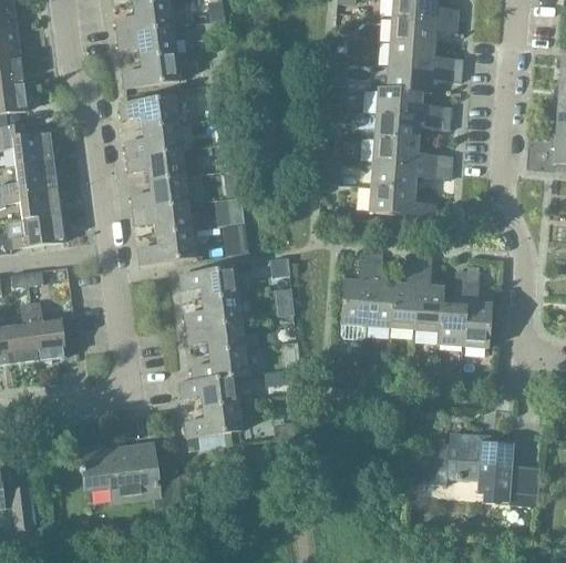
[(115,20),(117,33),(174,26),(170,0),(163,0),(134,4),(136,17),(115,20)]
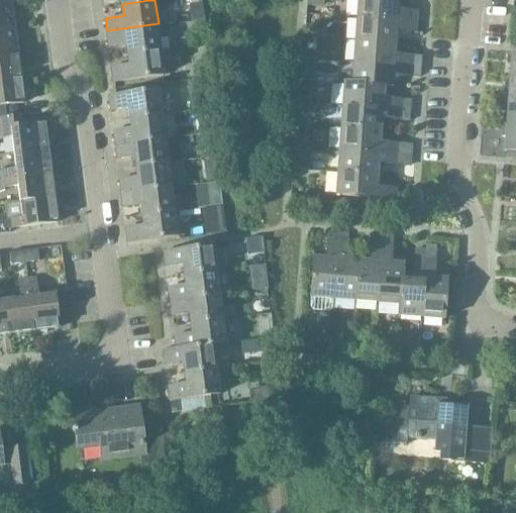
[(358,0),(357,15),(417,19),(417,9),(399,8),(400,0),(358,0)]
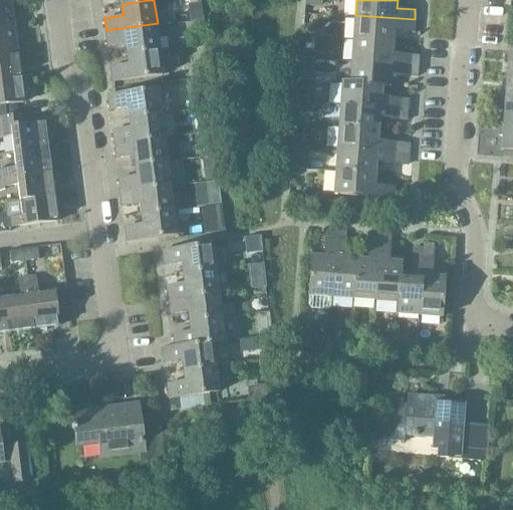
[(13,2),(0,3),(0,27),(16,26),(13,2)]
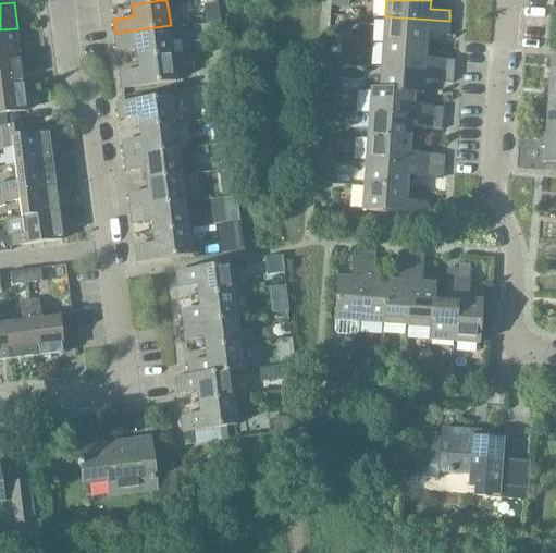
[(385,16),(384,40),(427,44),(428,31),(448,33),(449,21),(385,16)]
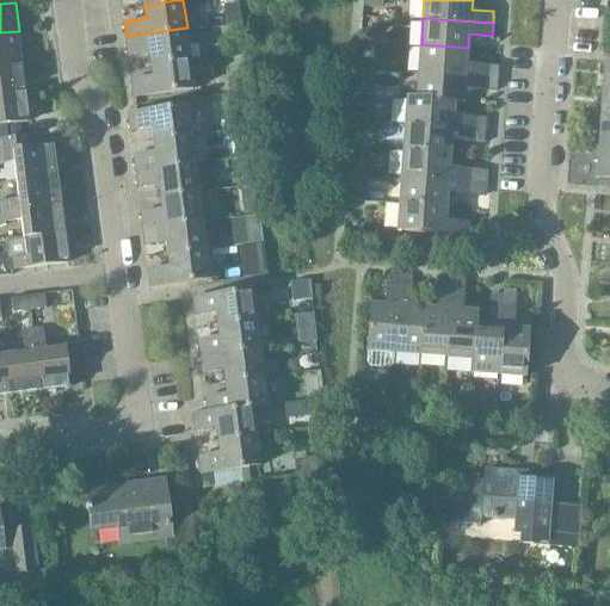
[(151,49),(152,61),(191,56),(188,28),(127,36),(129,51),(151,49)]
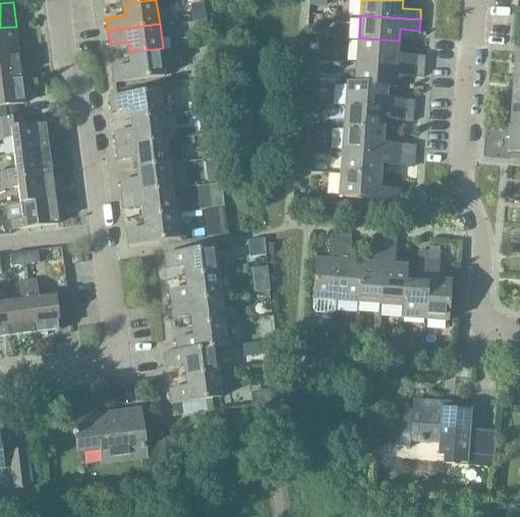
[(0,53),(19,51),(16,26),(0,27),(0,53)]
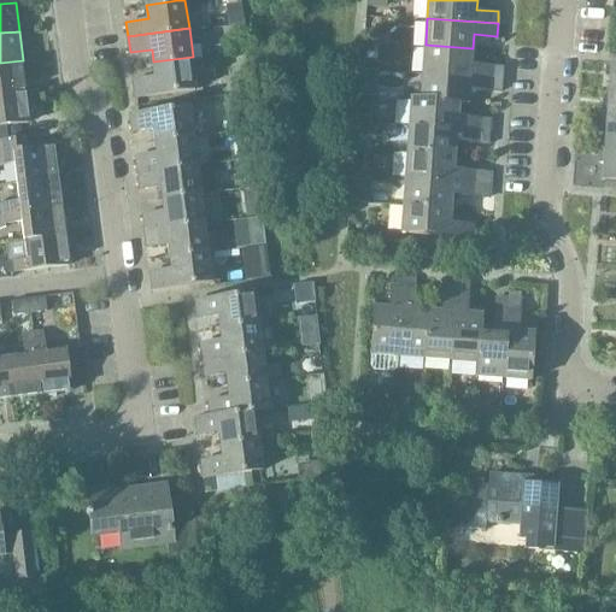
[(426,45),(423,71),(503,77),(504,65),(473,63),(473,48),(426,45)]
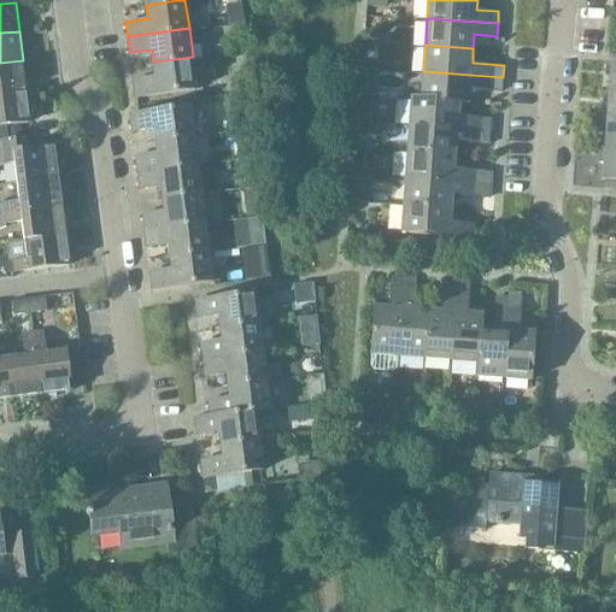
[(193,57),(153,62),(156,75),(134,77),(135,94),(197,86),(193,57)]
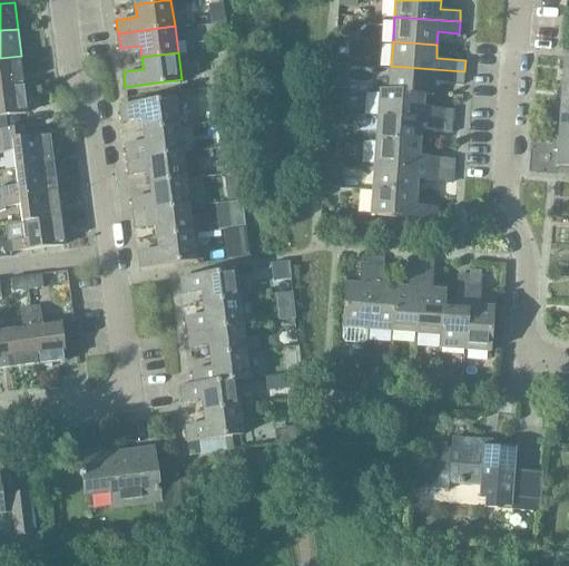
[(0,58),(0,86),(25,84),(21,56),(0,58)]
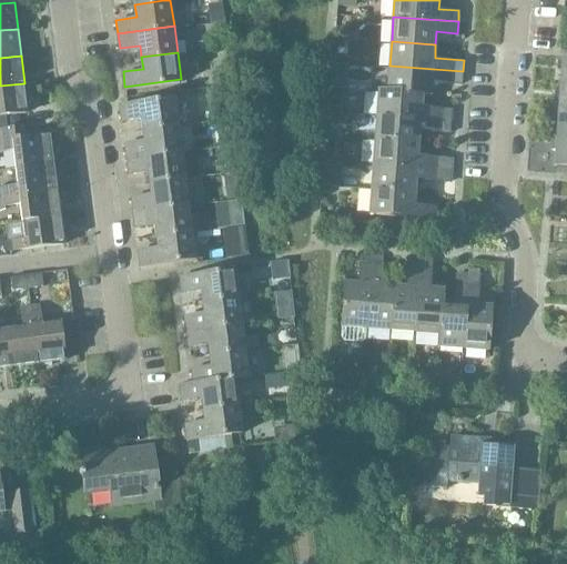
[(388,89),(387,90),(423,93),(432,93),(433,80),(463,82),(463,71),(390,66),(388,89)]
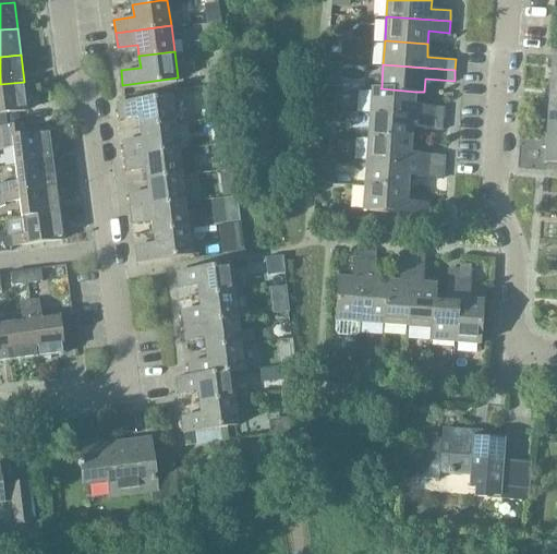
[(325,75),(324,83),(340,84),(341,76),(325,75)]
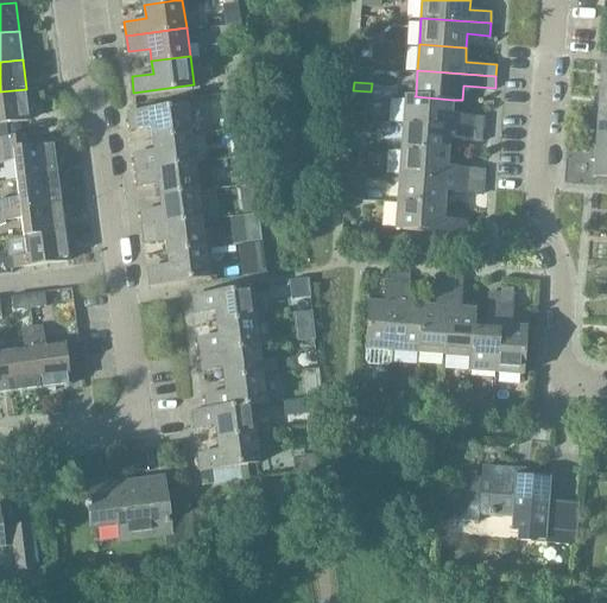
[(599,101),(598,118),(606,118),(606,88),(600,88),(600,91),(598,90),(596,101),(599,101)]
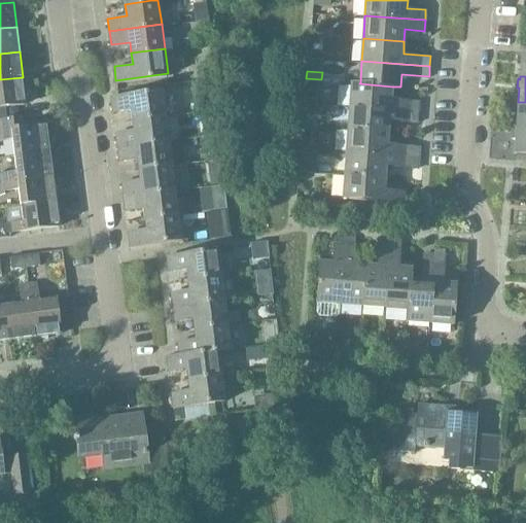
[(0,116),(6,116),(4,104),(26,102),(23,77),(0,79),(0,116)]
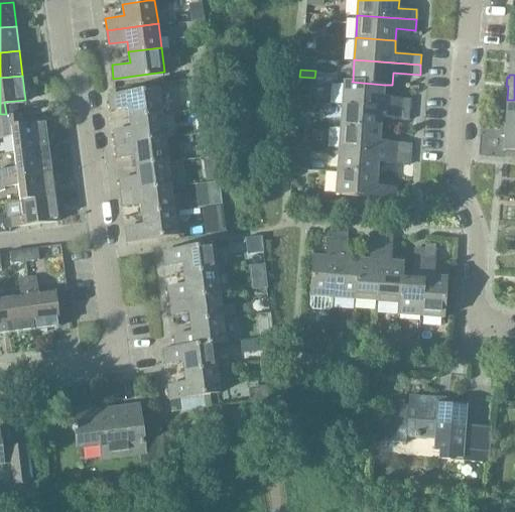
[(344,81),(342,103),(410,108),(411,98),(403,97),(383,96),(384,85),(352,82),(353,81),(344,81)]
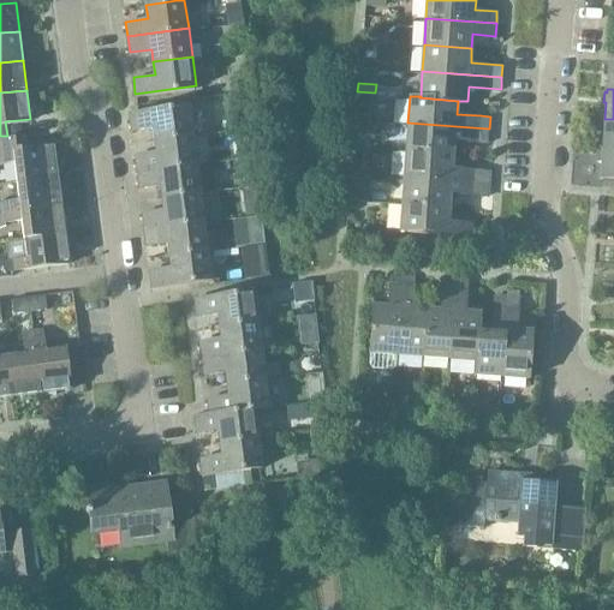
[(154,125),(155,137),(195,132),(191,103),(131,111),(133,127),(154,125)]
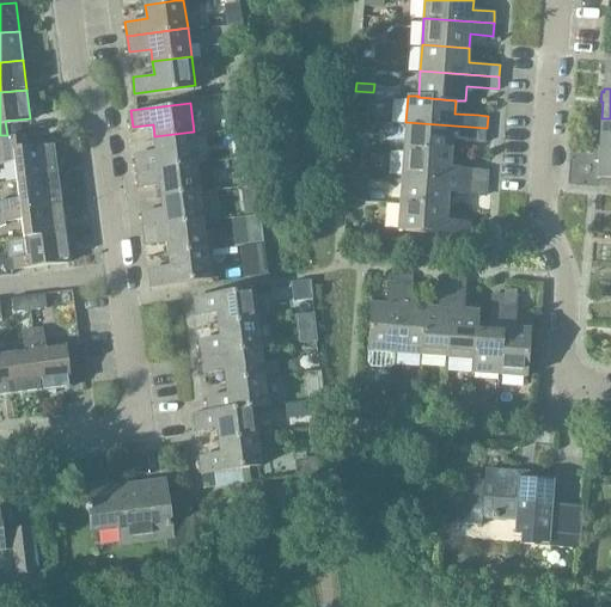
[(602,121),(599,121),(598,121),(597,145),(599,147),(610,147),(610,118),(602,118),(602,121)]
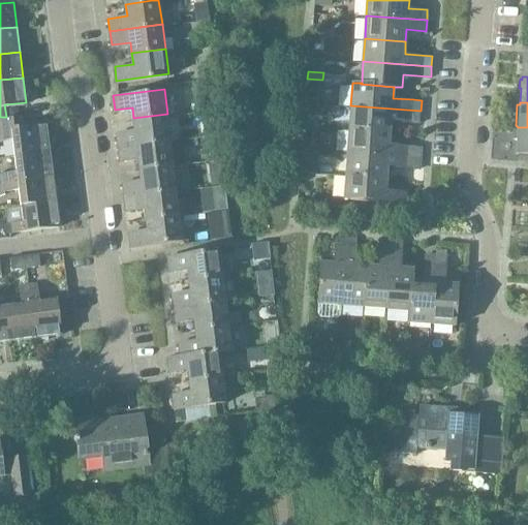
[(350,105),(349,128),(391,131),(391,119),(420,121),(421,111),(350,105)]
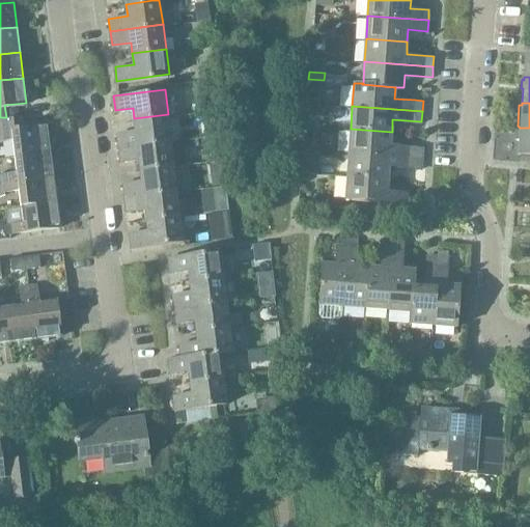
[(117,132),(119,146),(171,139),(168,114),(134,118),(135,130),(117,132)]
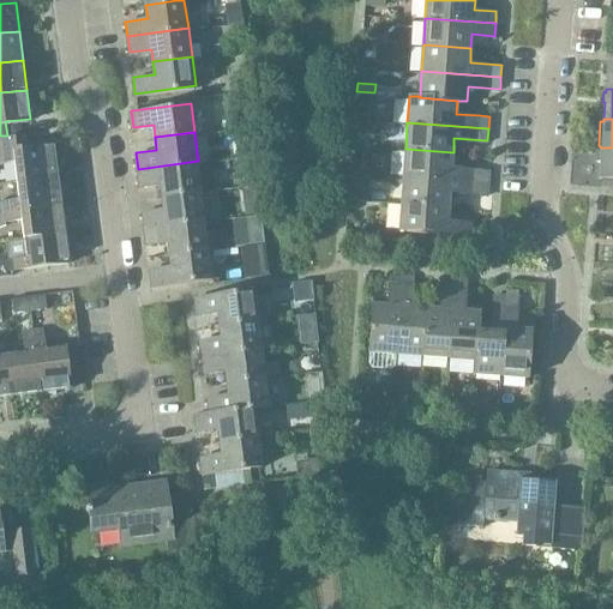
[(7,136),(0,136),(0,162),(16,161),(18,179),(59,173),(55,144),(28,148),(26,133),(7,136)]
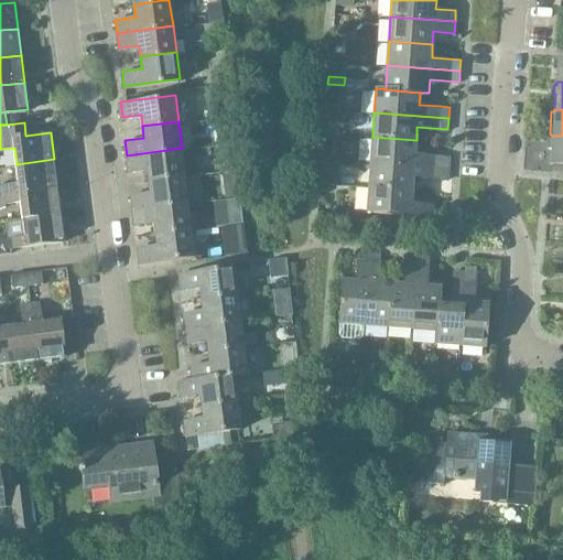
[(562,136),(552,136),(552,138),(550,137),(550,147),(552,147),(551,162),(562,162),(562,136)]
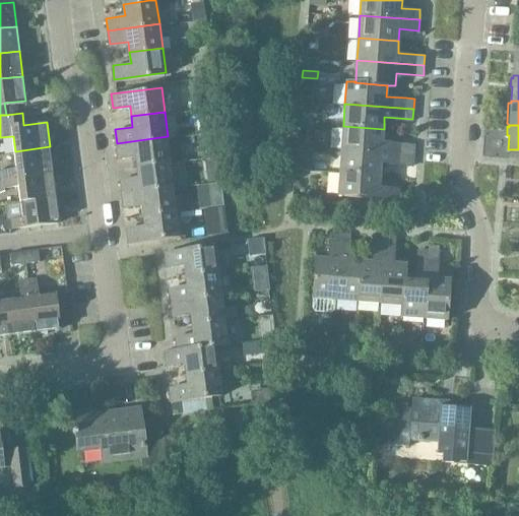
[(343,126),(341,148),(414,153),(415,143),(383,140),(384,129),(343,126)]
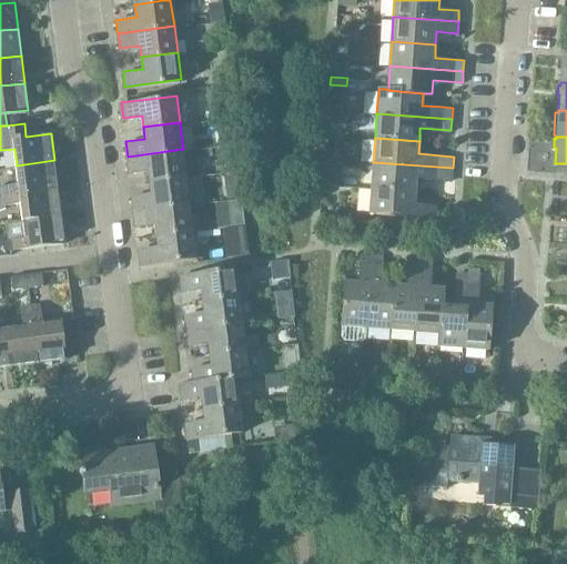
[(149,169),(150,180),(186,175),(183,149),(128,157),(130,171),(149,169)]
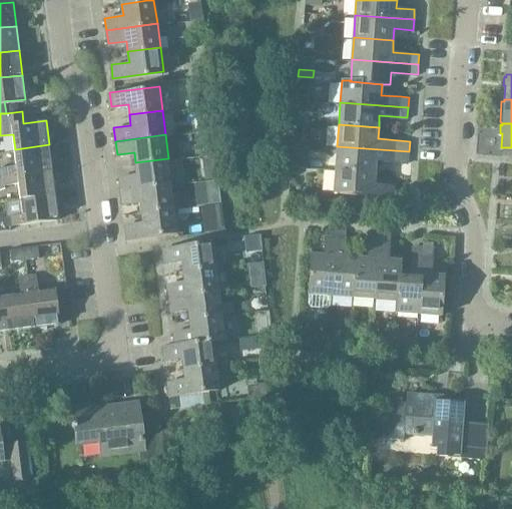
[(17,164),(0,166),(0,175),(52,169),(49,144),(15,149),(17,164)]
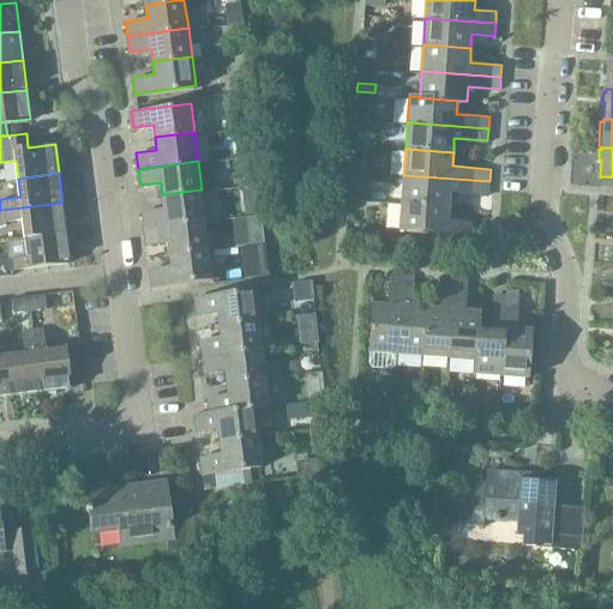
[(403,175),(402,202),(450,204),(450,191),(488,193),(490,181),(403,175)]
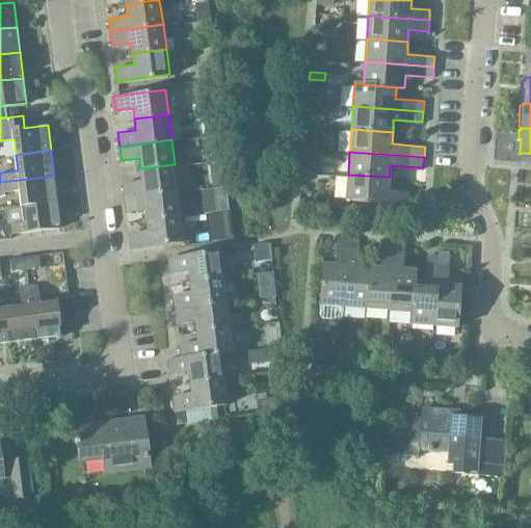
[(124,182),(126,196),(179,189),(175,164),(140,168),(142,180),(124,182)]
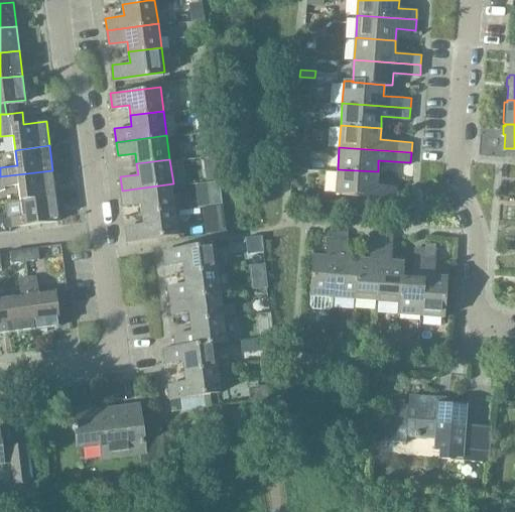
[(338,169),(336,192),(395,196),(396,184),(377,183),(378,171),(338,169)]
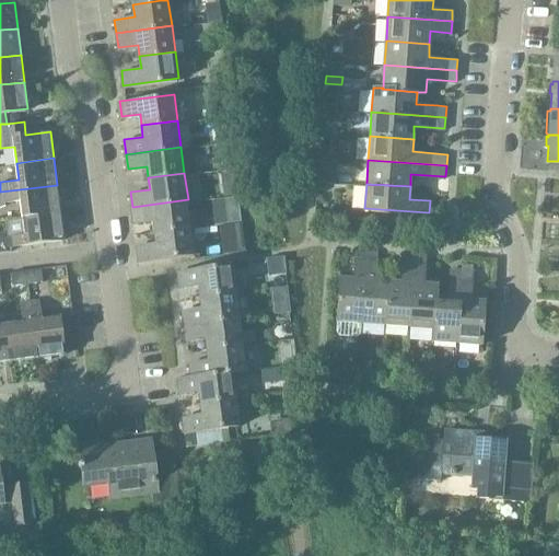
[(0,192),(0,205),(7,204),(7,201),(21,199),(23,217),(60,211),(57,185),(0,192)]
